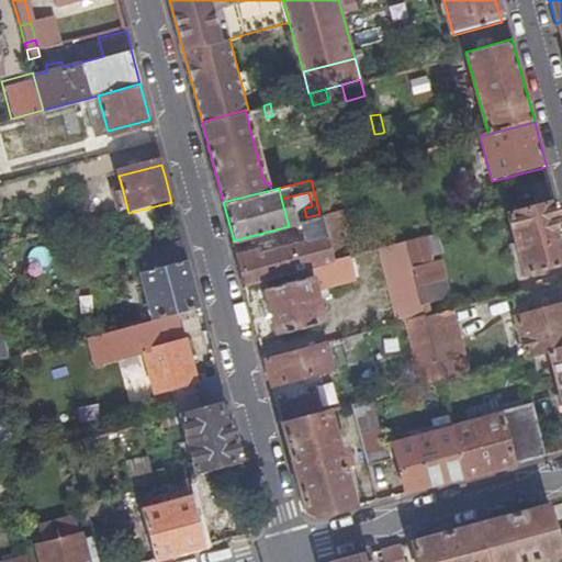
[(113,193),(116,209),(119,215),(128,213),(123,191),(113,193)]
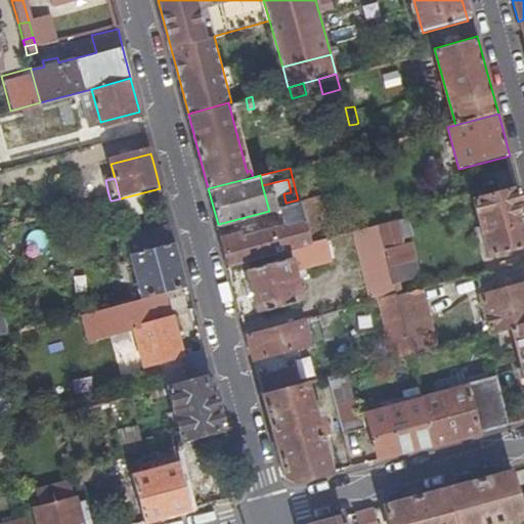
[(523,208),(518,188),(474,200),(489,257),(523,247),(523,208)]
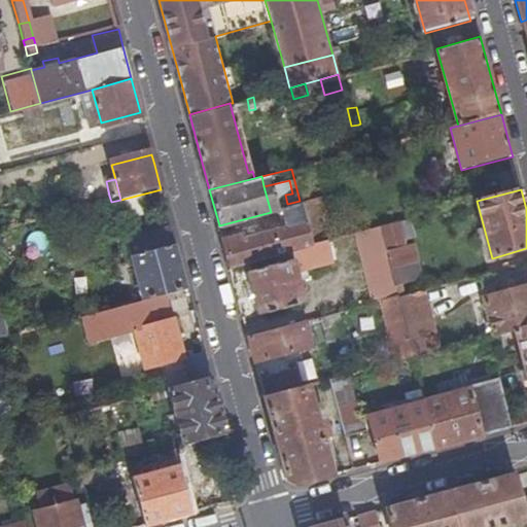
[(111,202),(109,196),(98,199),(100,205),(111,202)]
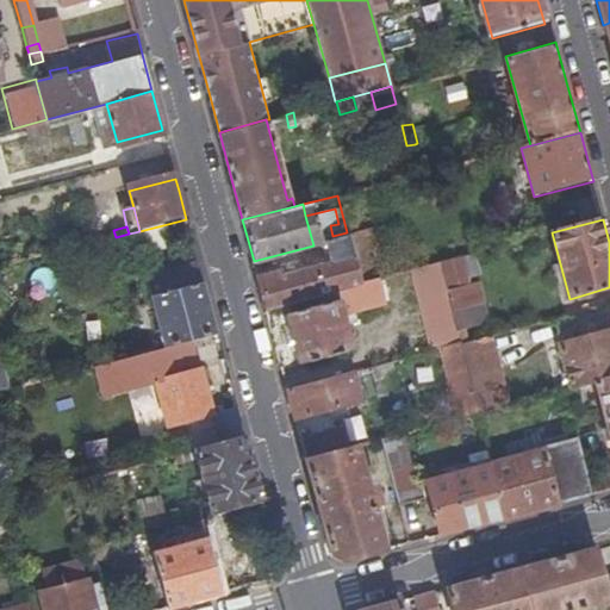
[(347,232),(360,282),(380,278),(383,277),(369,226),(347,232)]
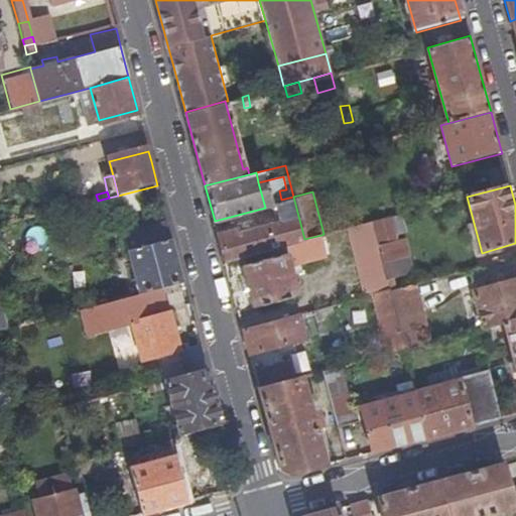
[(225,260),(239,256),(265,249),(304,239),(293,197),(281,200),(276,201),(281,223),(251,230),(250,226),(218,234),(225,260)]
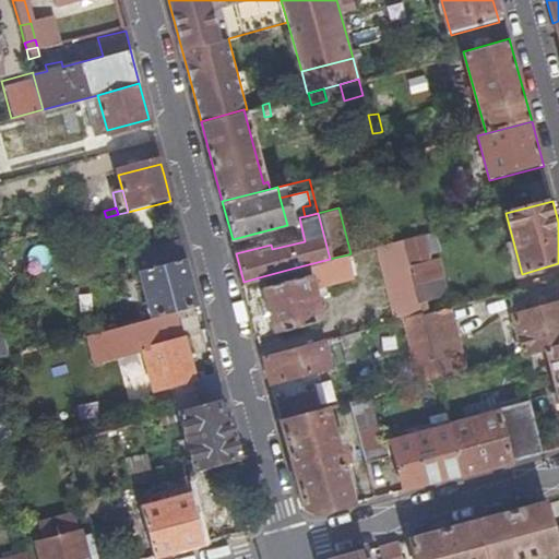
[(436,232),(424,234),(429,252),(441,250),(436,232)]
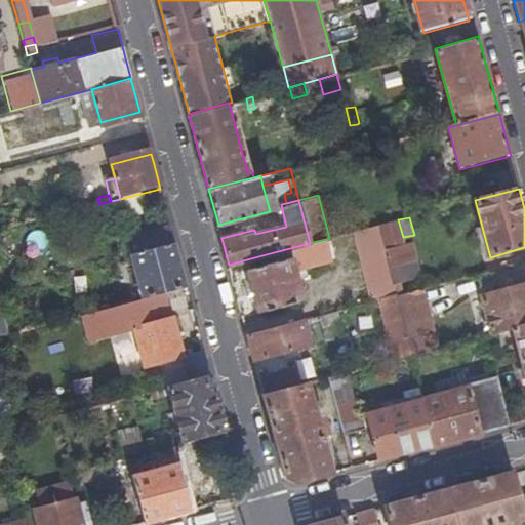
[(378,226),(384,248),(404,243),(403,237),(398,219),(378,226)]
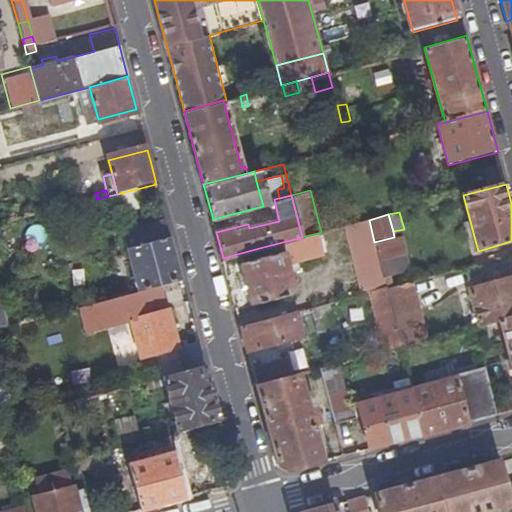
[(369,293),(387,288),(374,242),(369,220),(343,226),(361,295),(369,293)]
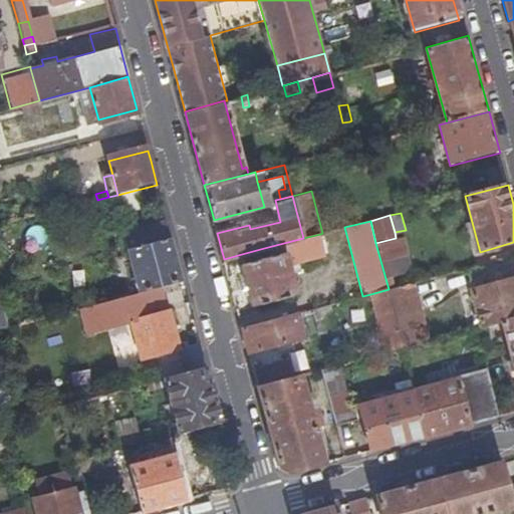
[(168,224),(123,235),(139,294),(162,288),(184,282),(169,229),(168,224)]
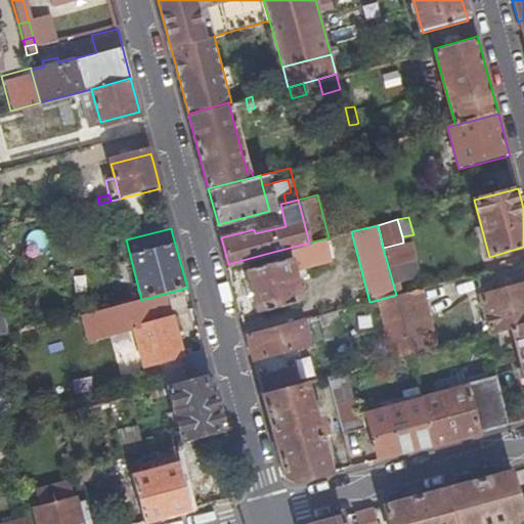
[(326,238),(309,243),(269,253),(271,261),(245,267),(256,311),(302,300),(294,268),(331,258),(326,238)]
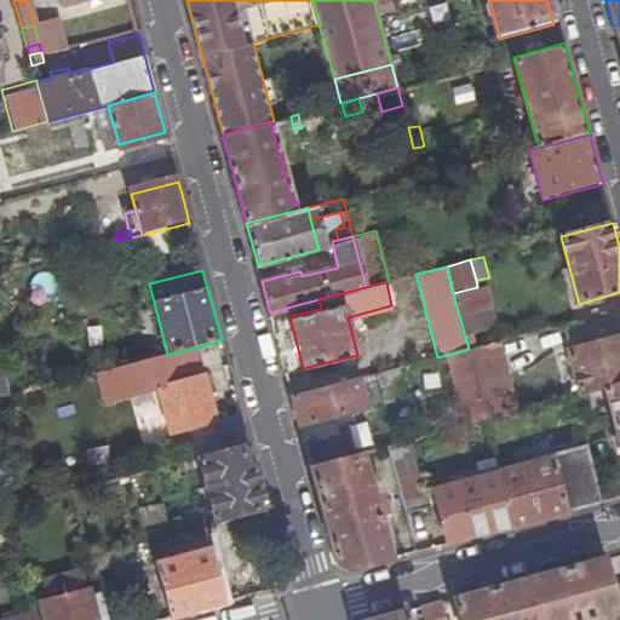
[(495,327),(484,286),(477,287),(453,293),(469,349),(476,348),(472,333),(495,327)]
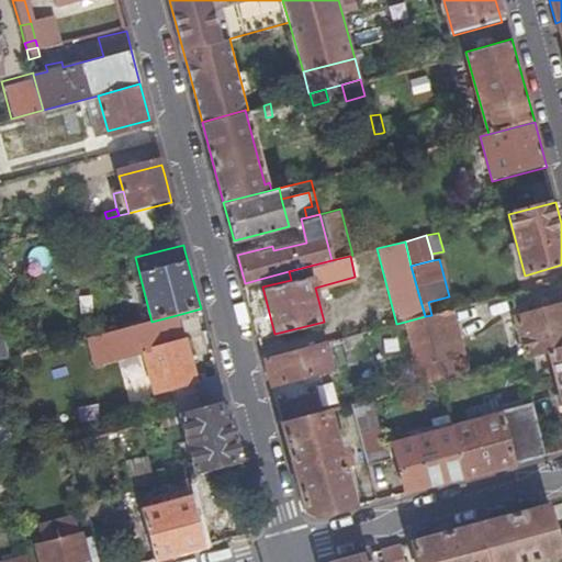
[(262,287),(291,280),(289,271),(260,279),(262,287)]
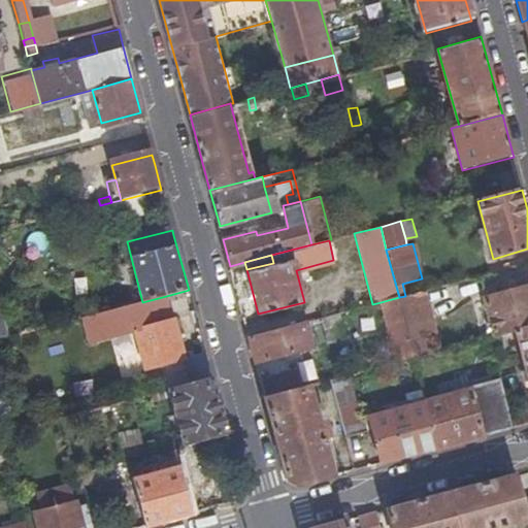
[(73,278),(77,295),(96,291),(92,274),(73,278)]
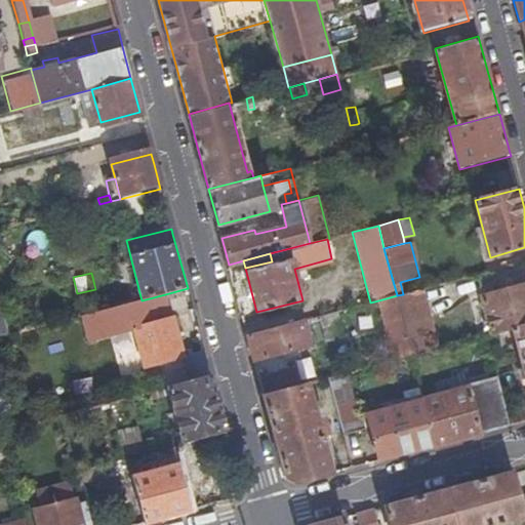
[(491,334),(514,328),(524,325),(524,286),(482,297),(491,334)]
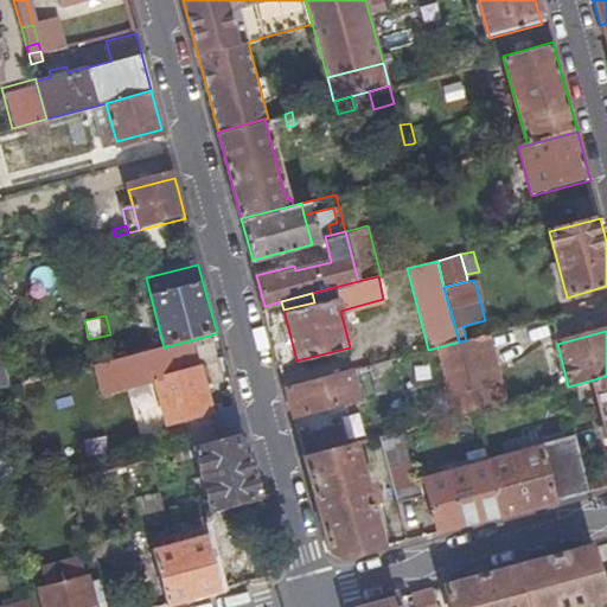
[(466,340),(459,342),(477,410),(493,406),(506,403),(489,334),(466,340)]
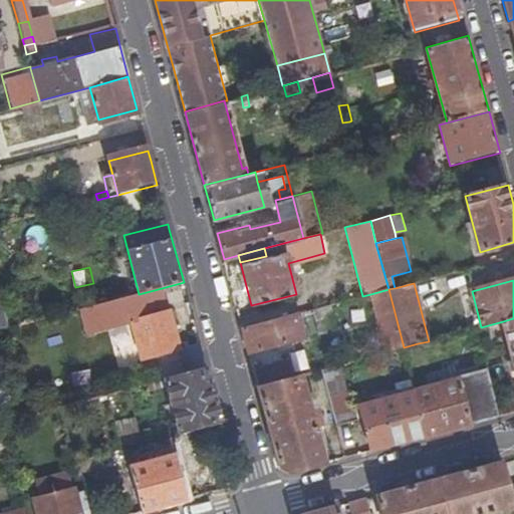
[(157,358),(162,379),(206,367),(201,347),(179,353),(162,288),(139,294),(121,299),(79,310),(86,334),(130,323),(136,345),(140,362),(157,358)]
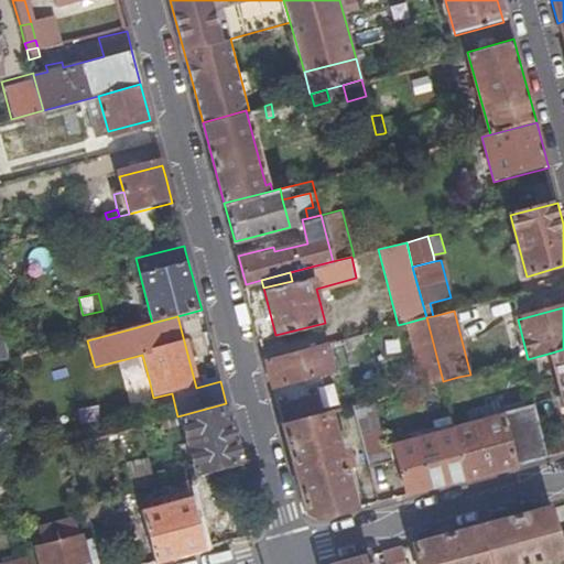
[(407,323),(423,387),(443,381),(426,317),(407,323)]
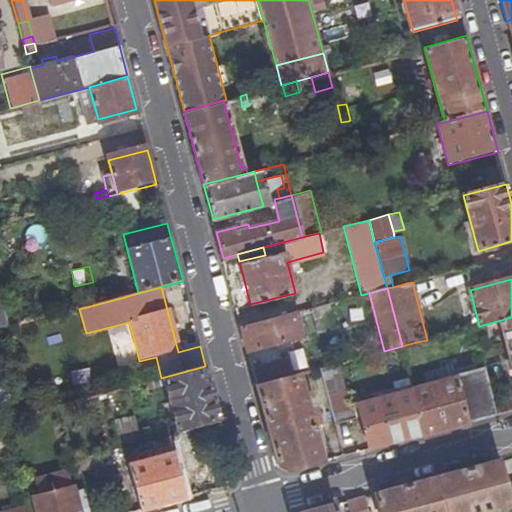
[(317,333),(334,328),(328,304),(310,308),(317,333)]
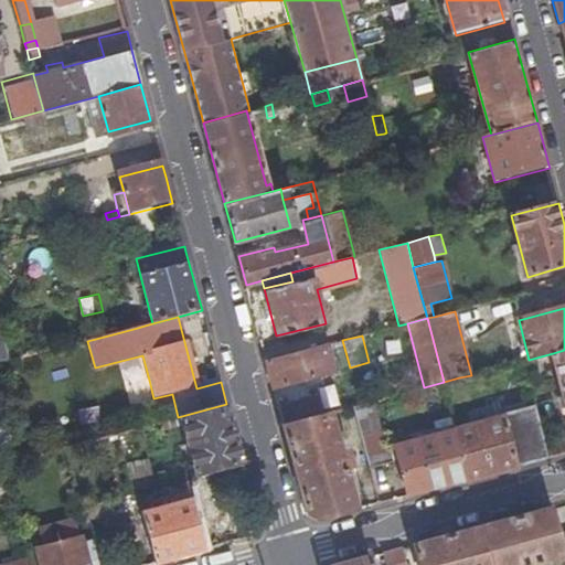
[(333,371),(327,344),(266,360),(274,387),(333,371)]
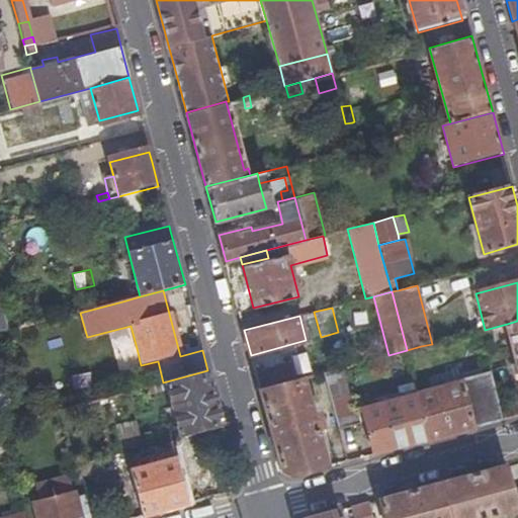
[(517,321),(507,324),(509,333),(517,368),(517,321)]
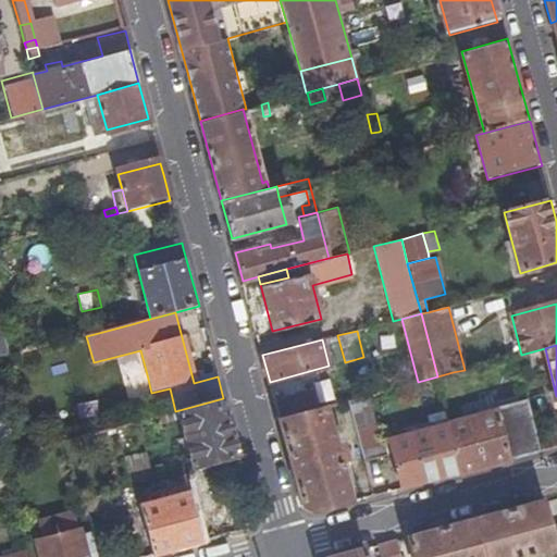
[(210,368),(214,367),(210,348),(206,349),(210,368)]
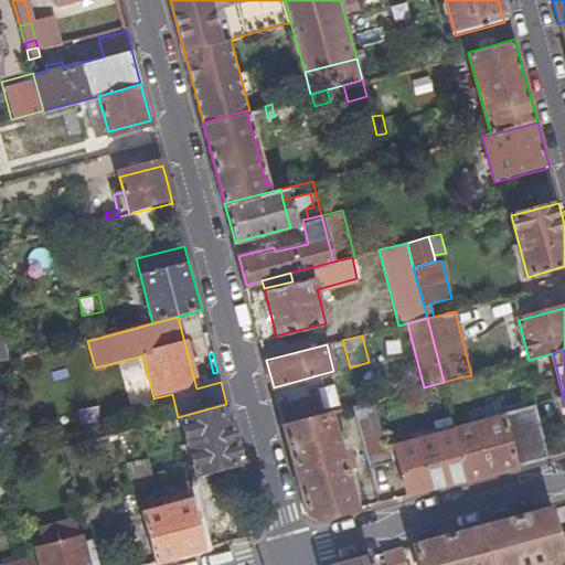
[(529,360),(524,361),(526,371),(555,363),(553,353),(529,360)]
